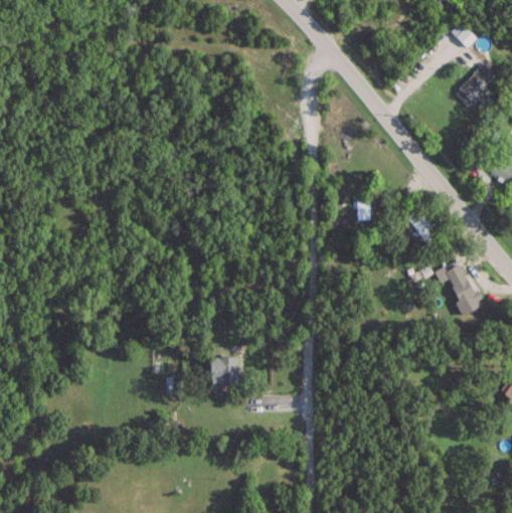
[(458,37),(469,47),(477,38),(467,28),(458,37)]
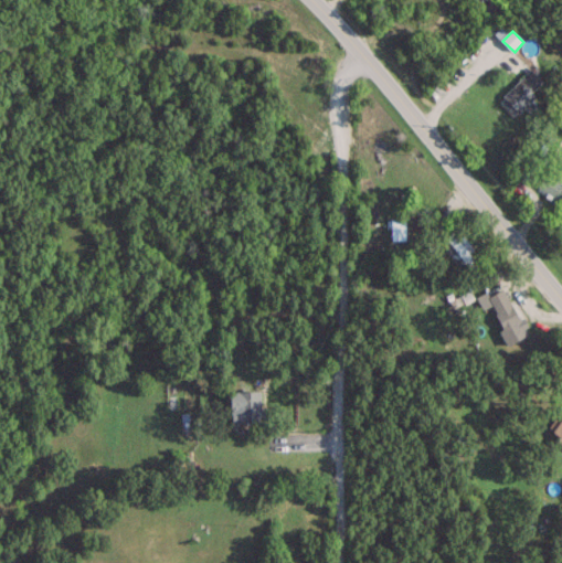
[(548,86),(532,71),(501,101),(517,116),(548,86)]
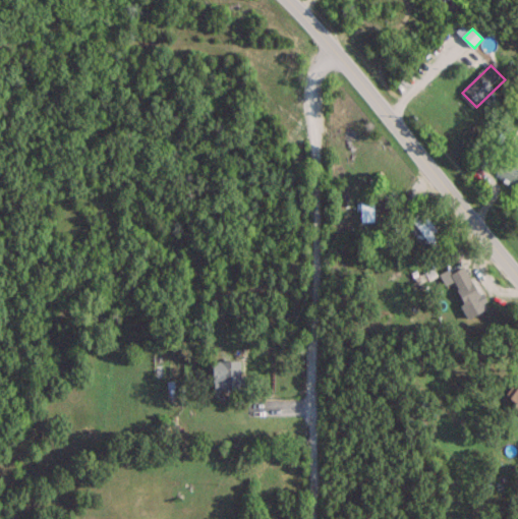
[(517,162),(504,162),(504,179),(517,179),(517,162)]
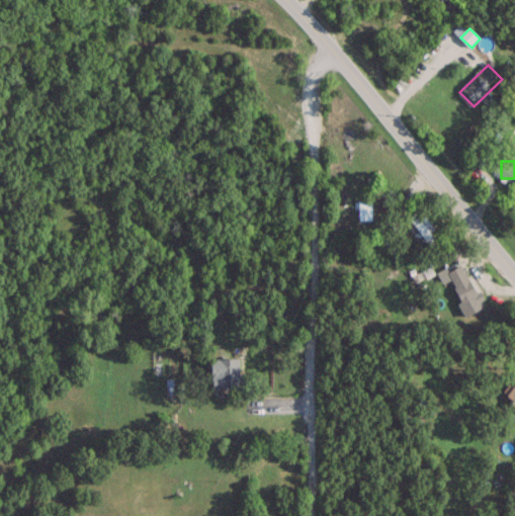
[(449,272),(468,317),(486,310),(465,265),(449,272)]
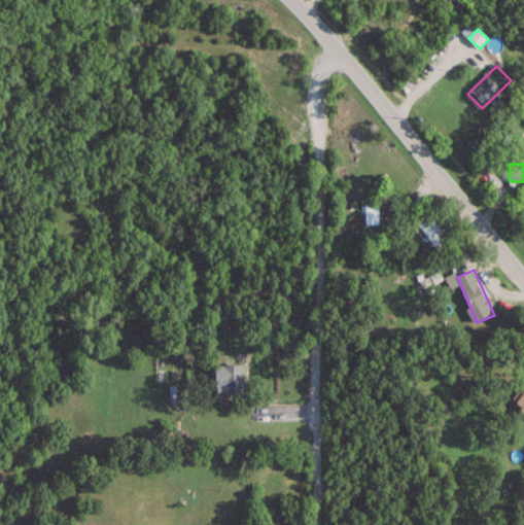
[(217,396),(249,396),(249,366),(217,368),(217,396)]
